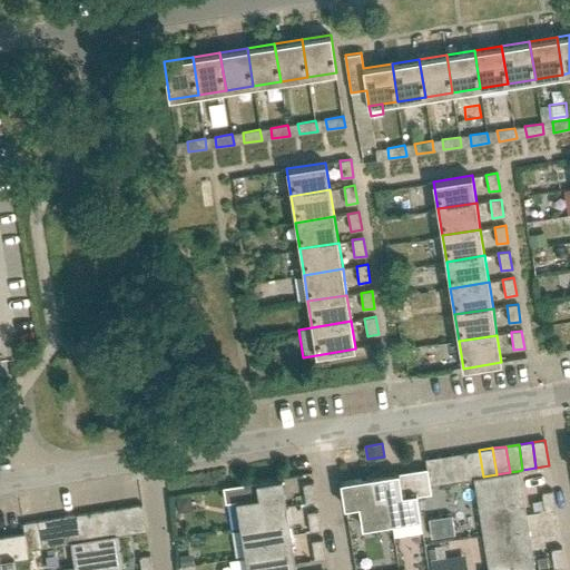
[(475,478),(483,477),(479,450),(465,452),(470,479),(475,478)]
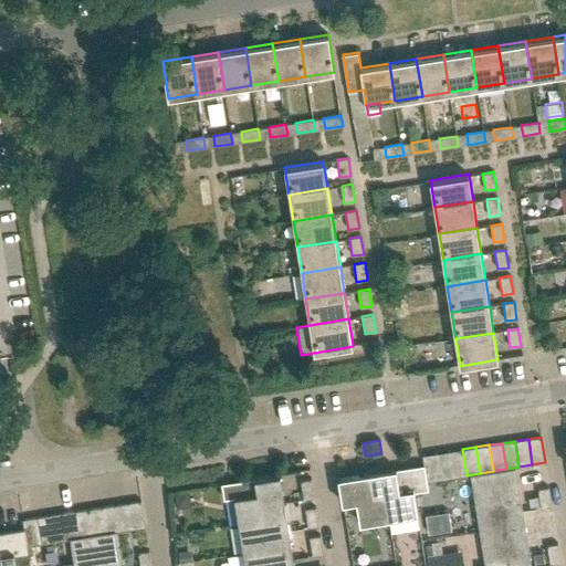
[(453,478),(467,475),(462,449),(449,451),(453,478)]
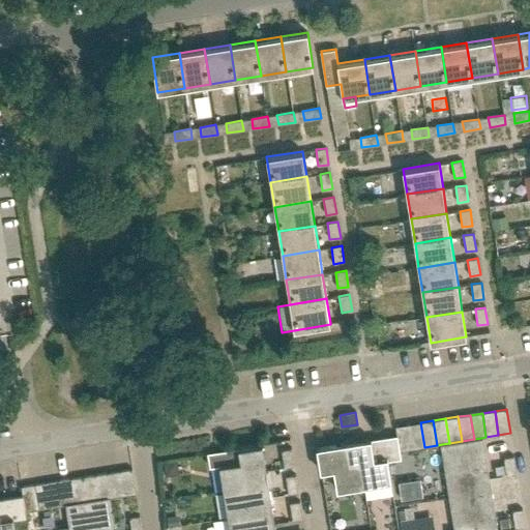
[(412,448),(424,447),(420,422),(409,424),(412,448)]
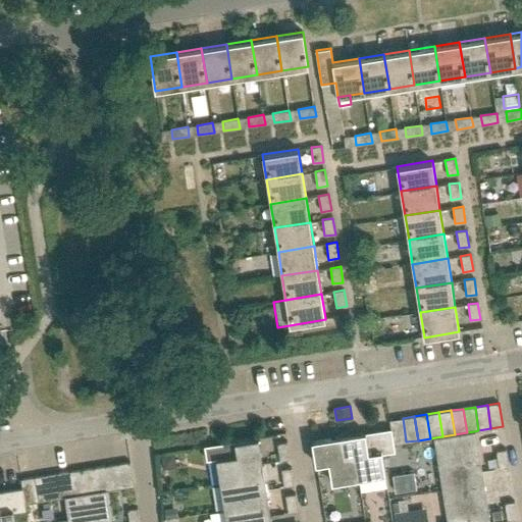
[(394,444),(406,441),(403,418),(390,420),(392,430),(394,444)]
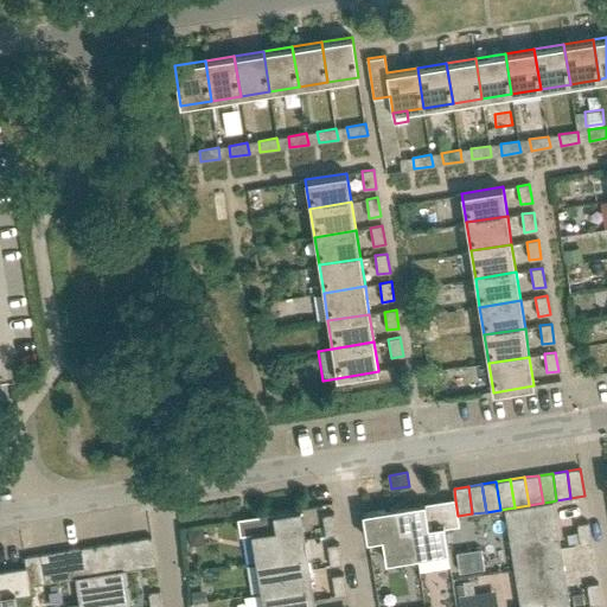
[(459,523),(458,516),(455,500),(395,510),(398,532),(413,530),(416,553),(448,548),(445,525),(459,523)]
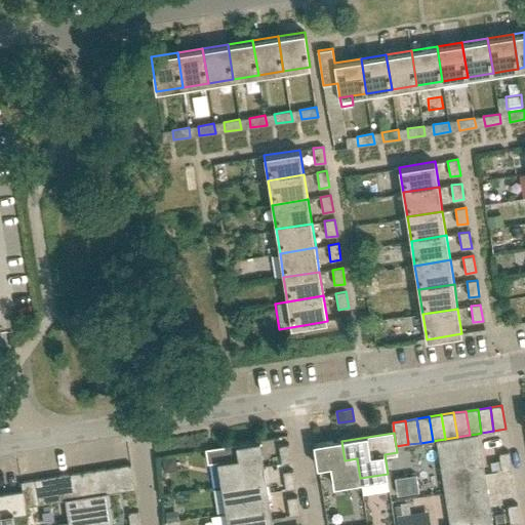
[(463,477),(483,474),(477,434),(470,435),(457,437),(445,439),(438,440),(446,493),(466,490),(463,477)]
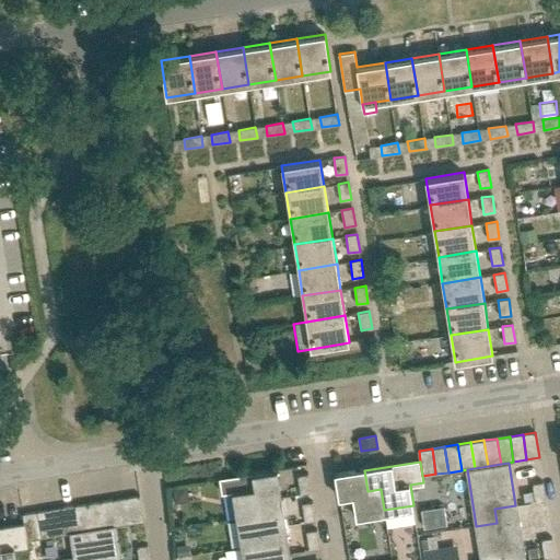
[(258,501),(279,498),(275,469),(221,478),(223,493),(235,491),(240,518),(260,515),(258,501)]
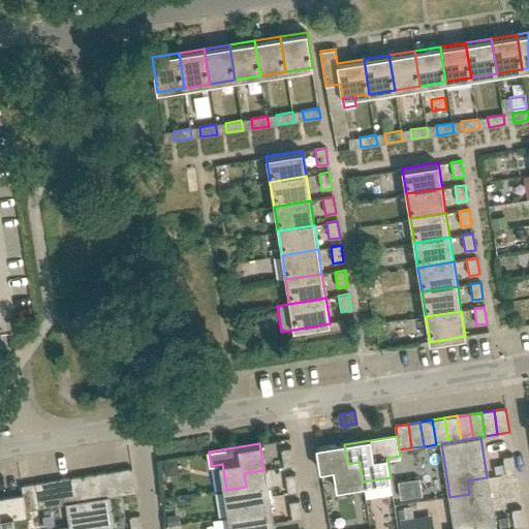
[(336,486),(363,481),(360,462),(347,464),(344,444),(316,448),(319,468),(333,466),(336,486)]
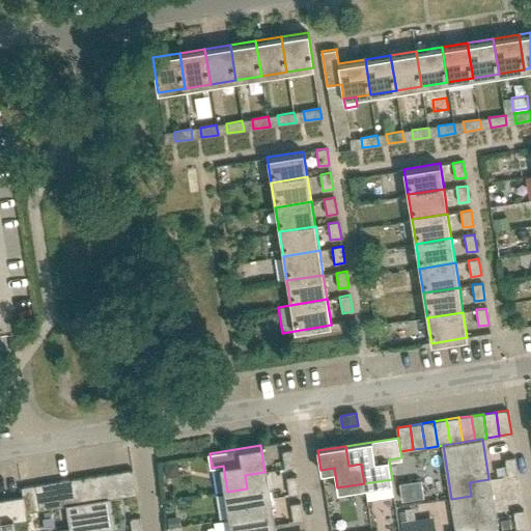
[(285,469),(295,467),(296,467),(292,449),(282,451),(285,469)]
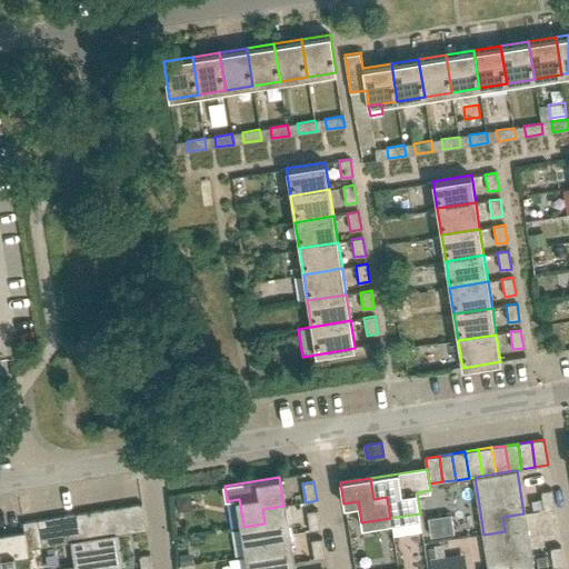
[(555,508),(551,489),(540,491),(543,510),(555,508)]
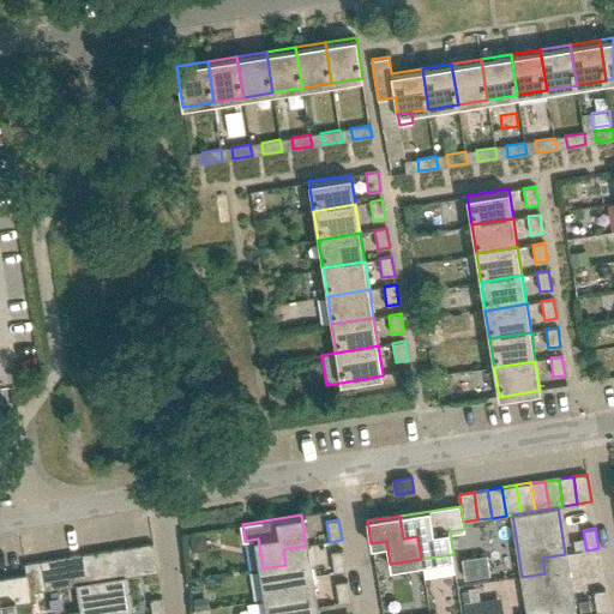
[(139,546),(143,573),(158,571),(154,543),(139,546)]
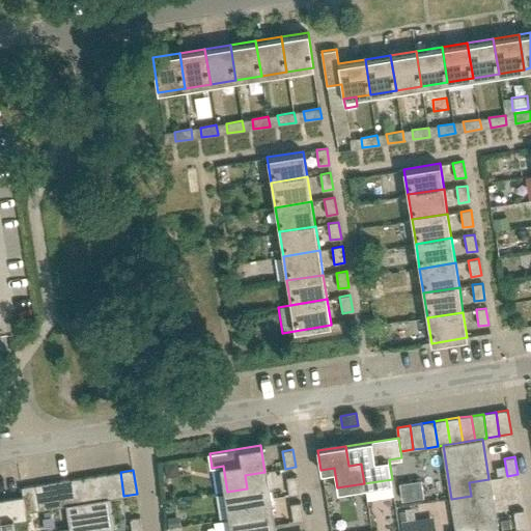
[(112,498),(123,496),(120,472),(108,474),(112,498)]
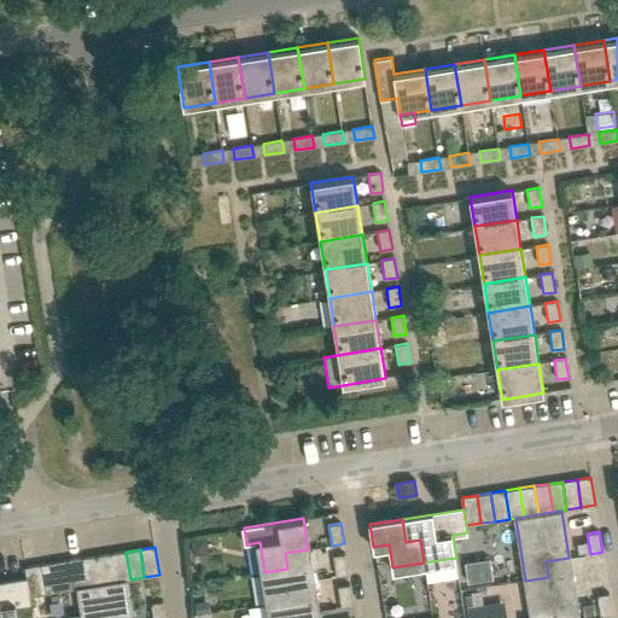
[(290,584),(313,581),(308,549),(285,553),(287,569),(264,572),(269,602),(292,599),(290,584)]
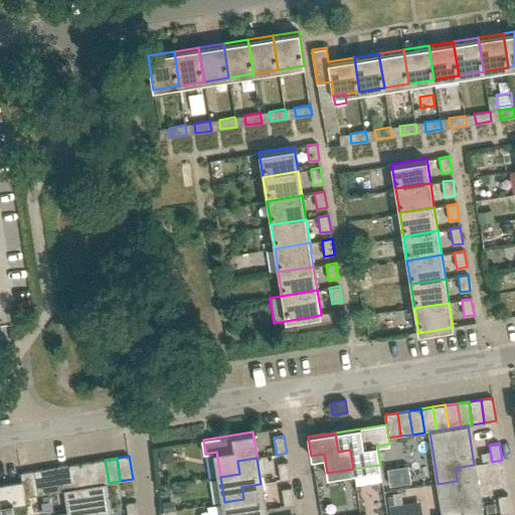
[(97,485),(104,484),(109,483),(105,460),(93,461),(97,485)]
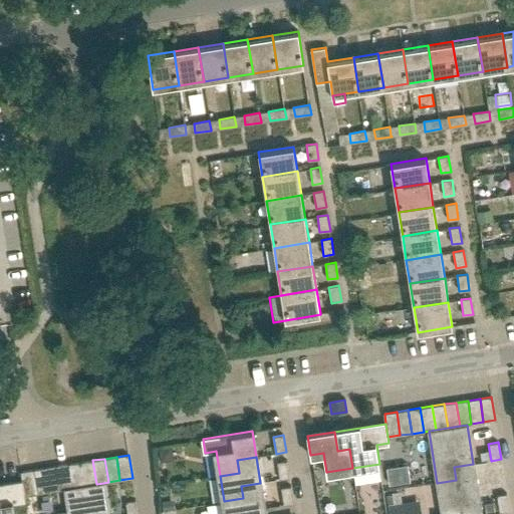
[(84,486),(96,484),(92,460),(80,462),(84,486)]
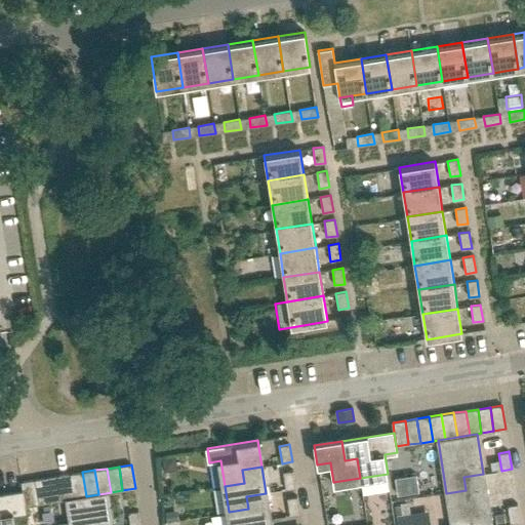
[(296,488),(293,471),(283,472),(286,489),(296,488)]
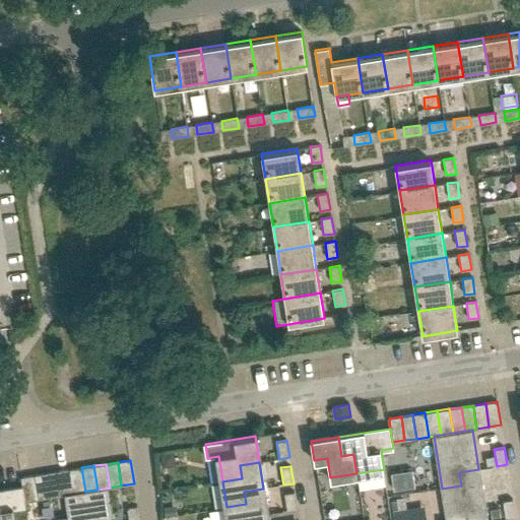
[(73,494),(85,492),(81,467),(70,469),(73,494)]
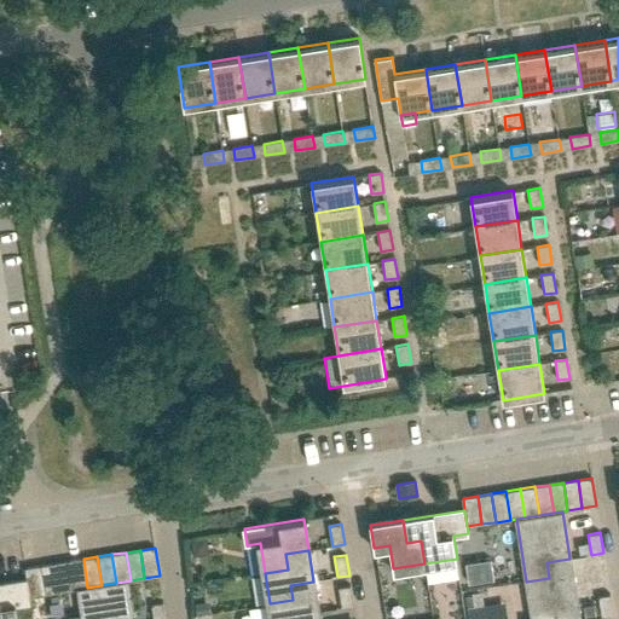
[(74,590),(79,589),(87,588),(84,559),(69,561),(74,590)]
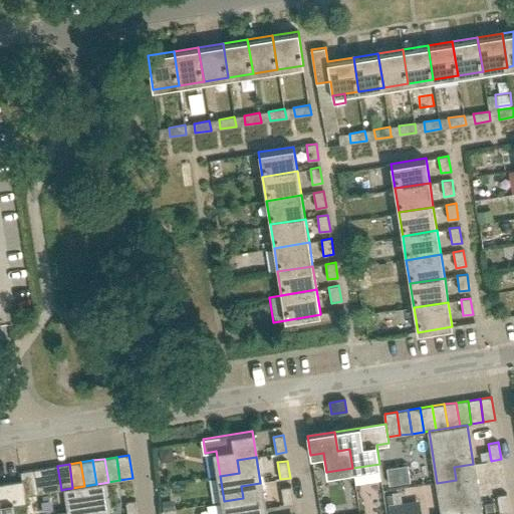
[(481,513),(473,464),(454,467),(456,480),(437,483),(442,513),(481,513)]
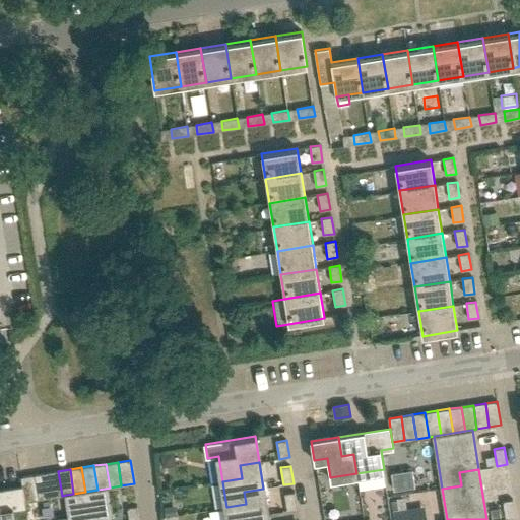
[(50,498),(62,496),(58,471),(46,473),(50,498)]
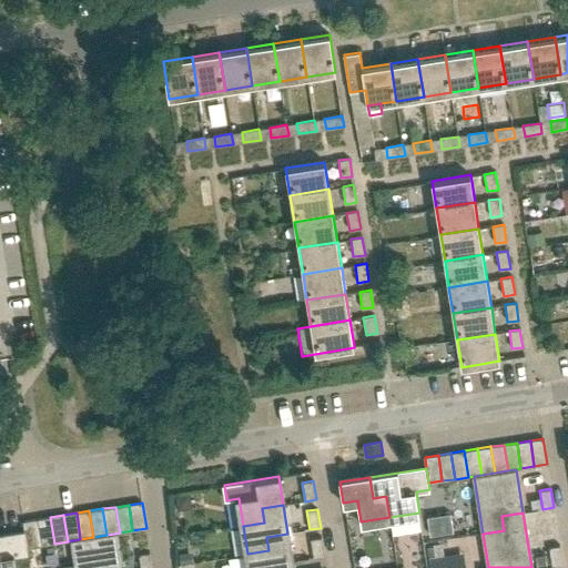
[(426,518),(429,537),(453,533),(450,515),(426,518)]
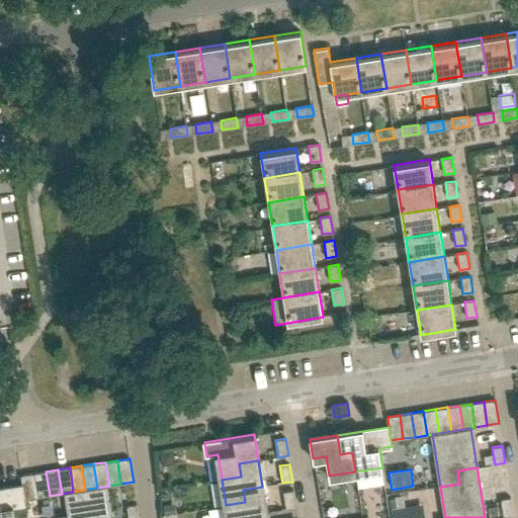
[(37,497),(50,496),(46,471),(33,473),(37,497)]
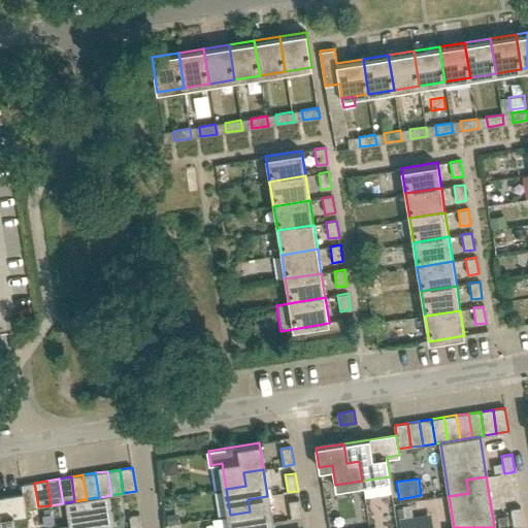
[(26,508),(38,506),(34,483),(22,485),(24,494),(26,508)]
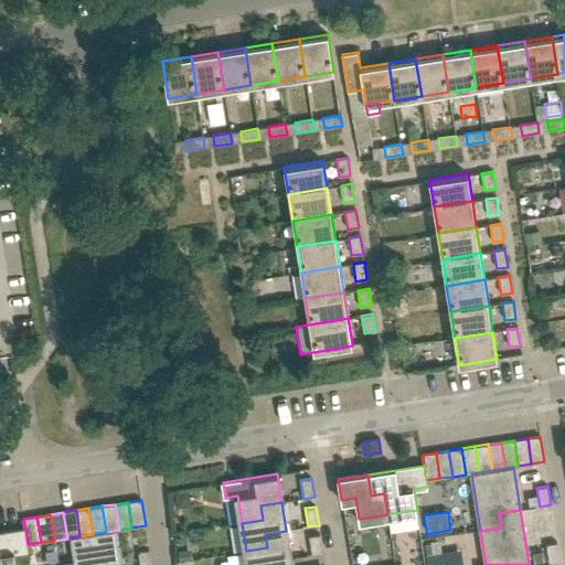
[(29,551),(28,544),(25,529),(0,532),(0,564),(17,564),(14,553),(29,551)]
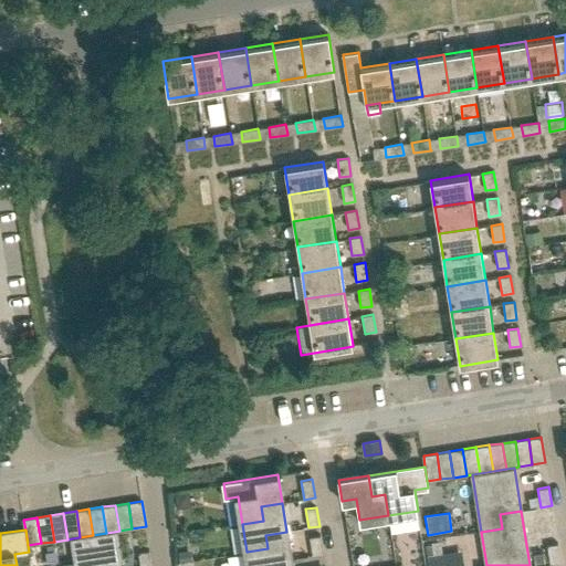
[(76,565),(72,565),(118,565),(114,532),(106,533),(93,535),(80,537),(72,538),(76,565)]
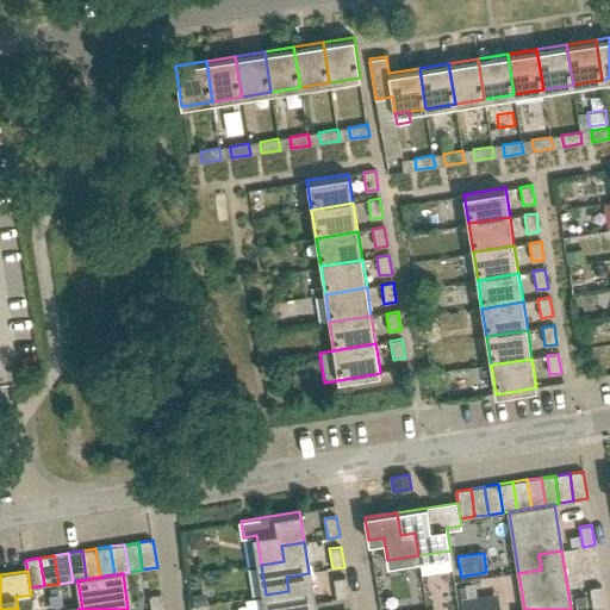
[(291,609),(291,607),(313,603),(309,573),(286,577),(288,591),(266,595),(267,609),(291,609)]
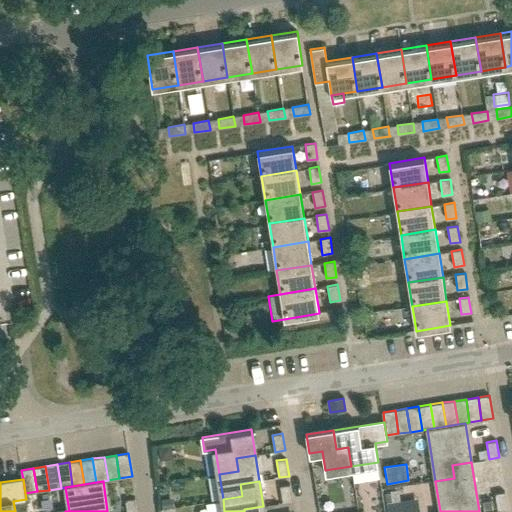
[(283,503),(293,501),(290,484),(280,486),(283,503)]
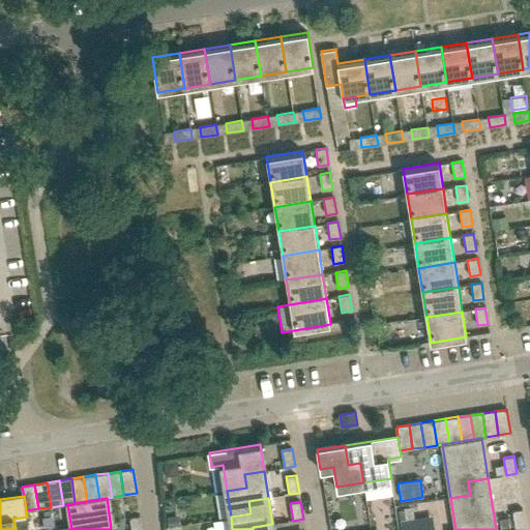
[(514,528),(525,526),(523,508),(512,510),(514,528)]
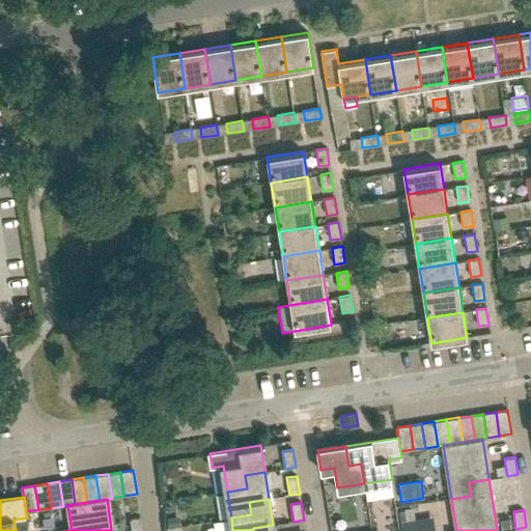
[(131,530),(142,530),(140,516),(130,519),(131,530)]
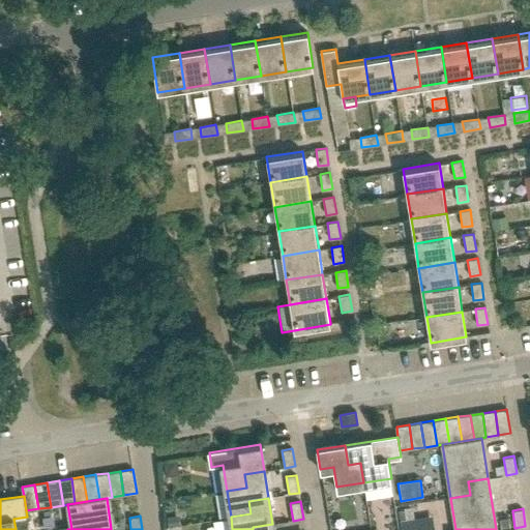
[(422,529),(420,518),(399,521),(400,529),(422,529)]
